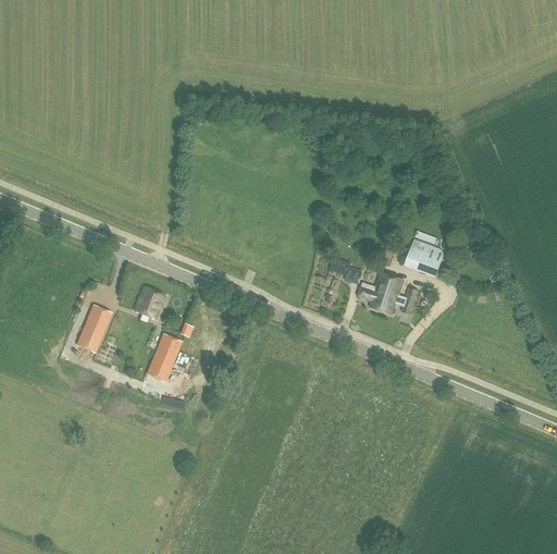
[(413,236),(404,263),(435,275),(445,248),(413,236)]
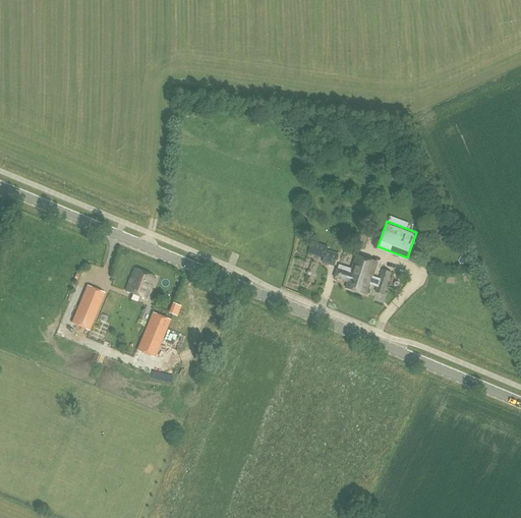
[(328,243),(312,237),(307,249),(324,255),(322,260),(334,264),(338,250),(326,246),(328,243)]
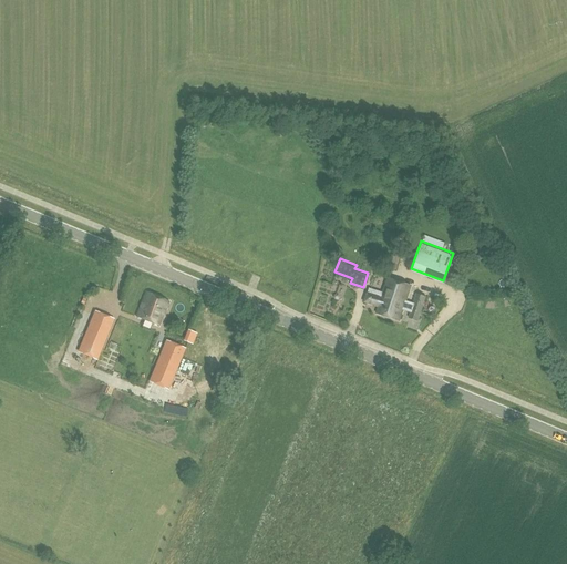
[(471,272),(470,263),(460,264),(461,273),(471,272)]
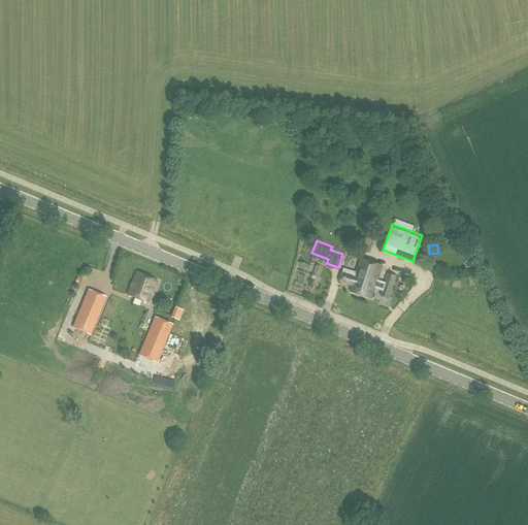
[(380,293),(389,296),(396,272),(388,269),(384,281),(377,279),(382,263),(361,257),(355,274),(341,270),(338,279),(352,283),(351,289),(371,296),(374,286),(382,288),(380,293)]
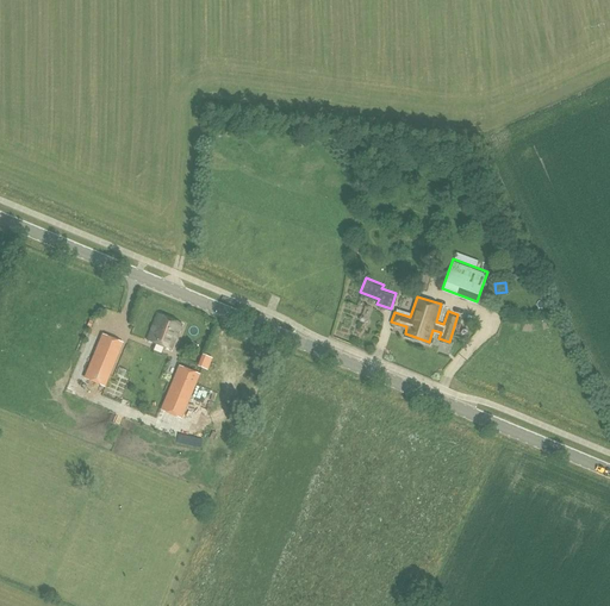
[(156,311),(147,336),(172,347),(181,322),(156,311)]
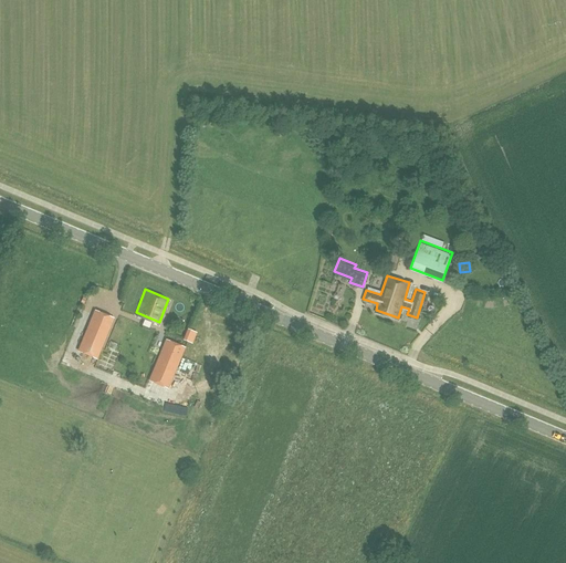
[(111,324),(92,316),(80,347),(98,355),(111,324)]
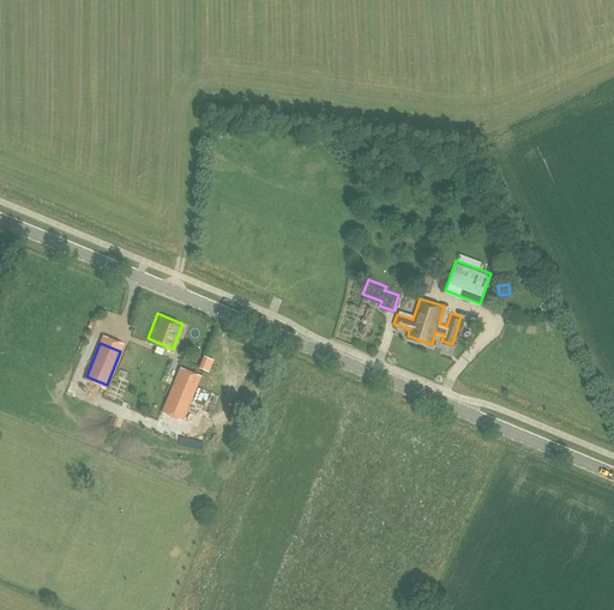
[(122,372),(134,379),(140,369),(128,362),(122,372)]
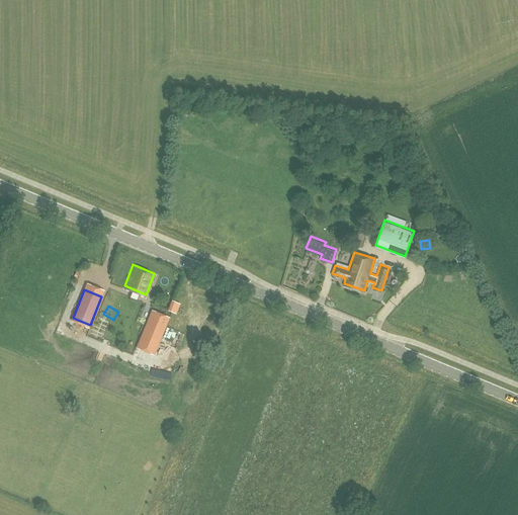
[(139,346),(153,352),(164,324),(167,316),(154,310),(150,318),(139,346)]
